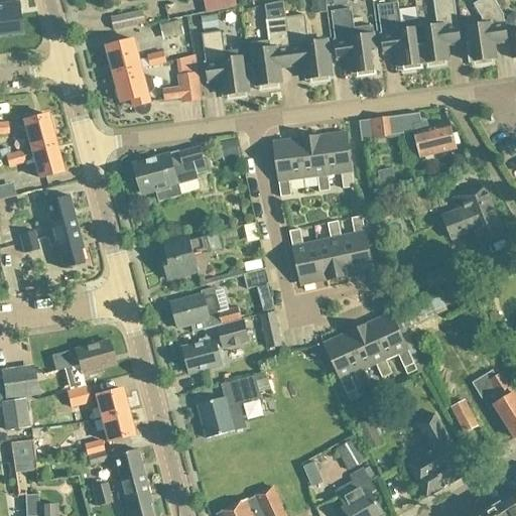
[(237,8),(235,0),(204,0),(205,3),(208,3),(210,13),(237,8)]
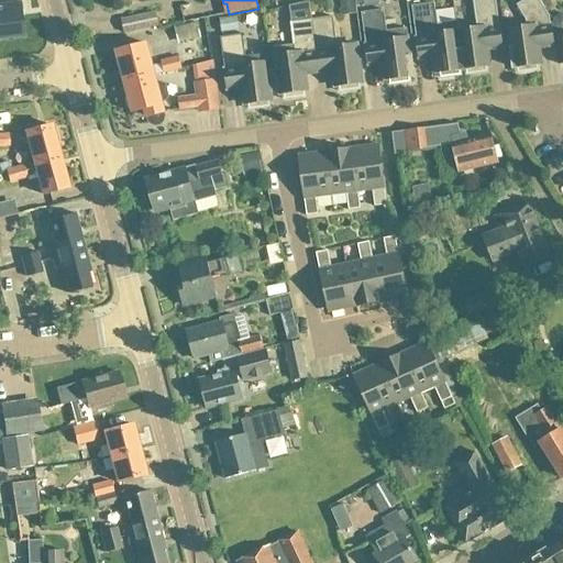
[(473,0),(477,30),(459,32),(463,70),(472,69),(473,75),(487,73),(486,67),(490,67),(488,51),(503,48),(500,28),(495,0),(473,0)]
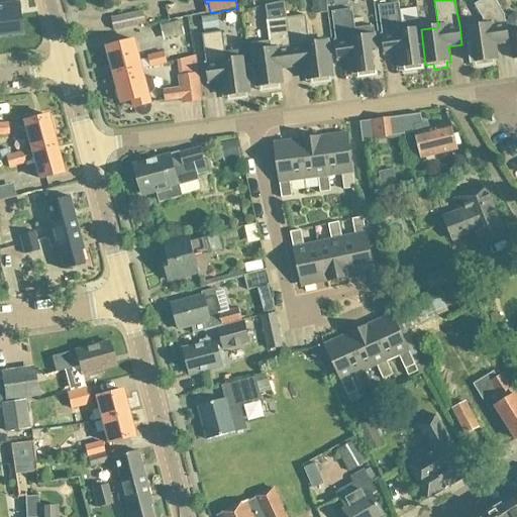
[(483,19),(484,25),(467,28),(472,64),(481,62),(481,67),(495,65),(494,61),(498,60),(495,44),(509,42),(508,23),(505,16),(499,6),(503,4),(500,0),(484,0),(475,6),(483,19)]
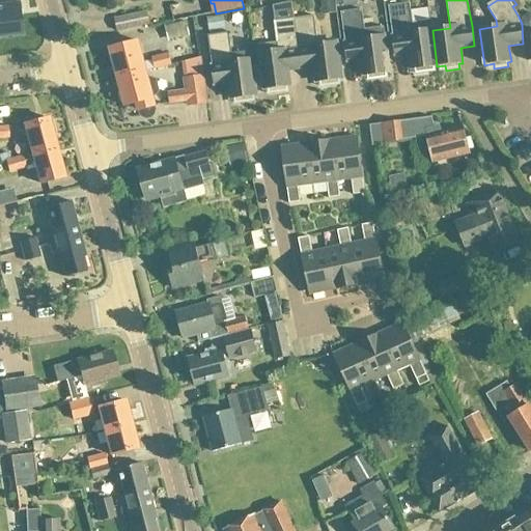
[(274,23),(277,42),(257,45),(259,54),(264,90),(273,89),(274,93),(287,91),(287,87),(290,86),(288,71),(301,68),(295,20),(292,3),(273,6),(276,22),(274,23)]
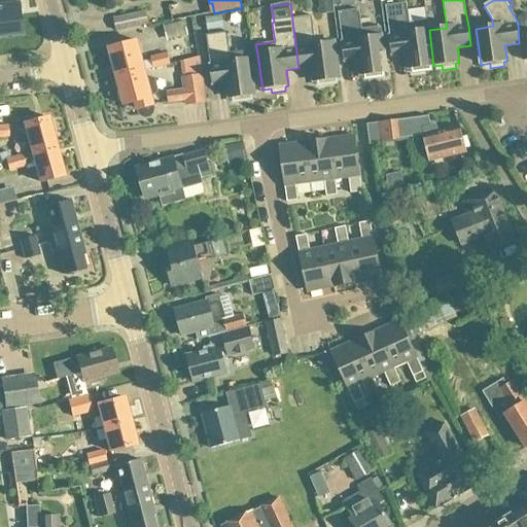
[(0,37),(22,35),(19,4),(0,6),(0,37)]
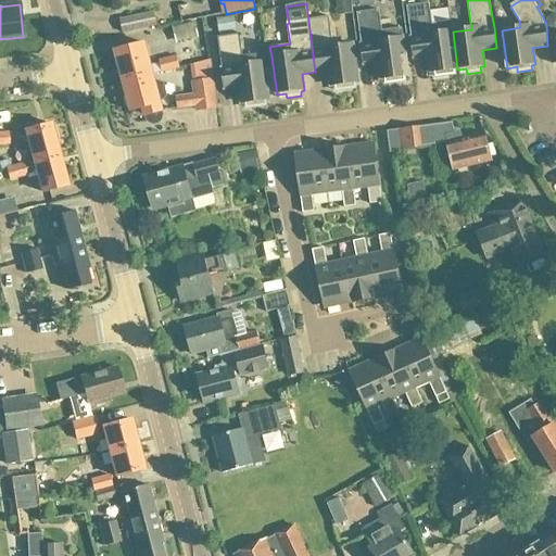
[(432,23),(429,4),(407,8),(411,39),(414,59),(428,57),(431,73),(434,73),(436,78),(450,76),(450,71),(457,70),(453,32),(451,21),(432,23)]
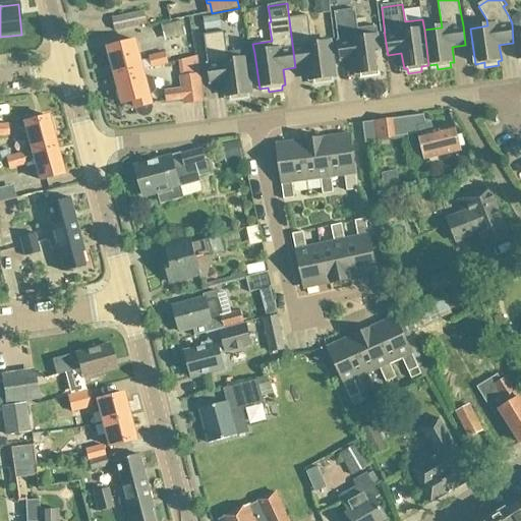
[(378,36),(359,39),(355,10),(335,13),(338,43),(341,62),(354,60),(357,75),(360,74),(361,79),(374,77),(374,72),(383,71),(378,36)]
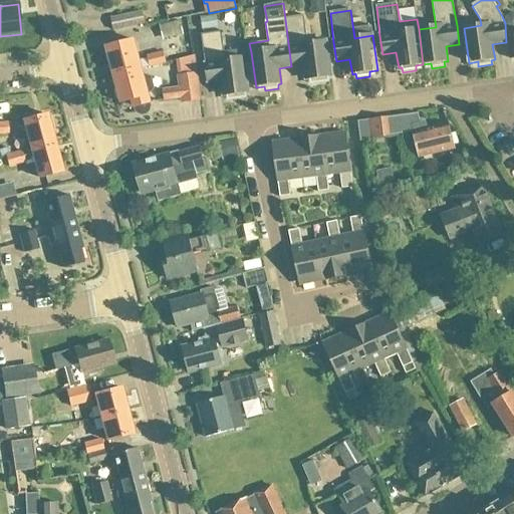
[(142,11),(111,18),(114,30),(145,23),(142,11)]
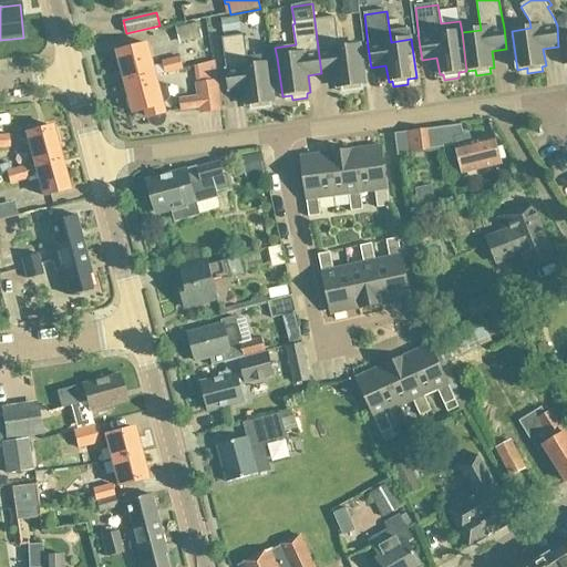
[(240,17),(220,19),(223,32),(243,30),(240,17)]
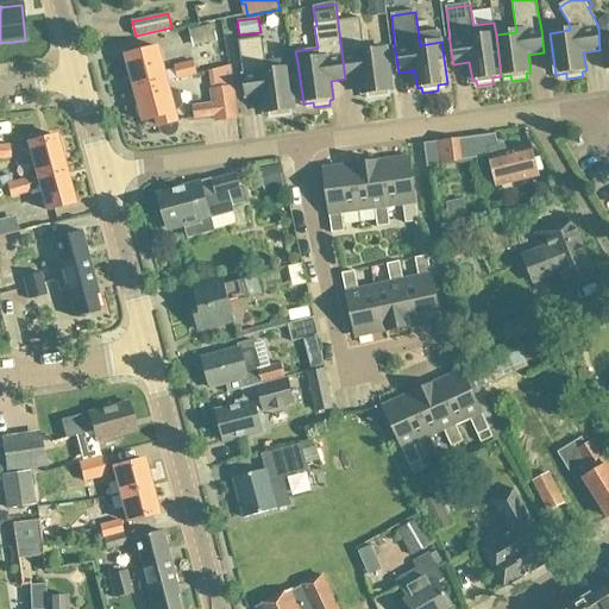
[(360,19),(338,23),(345,79),(360,77),(363,95),(366,94),(368,100),(383,98),(383,92),(393,90),(387,49),(365,52),(360,19)]
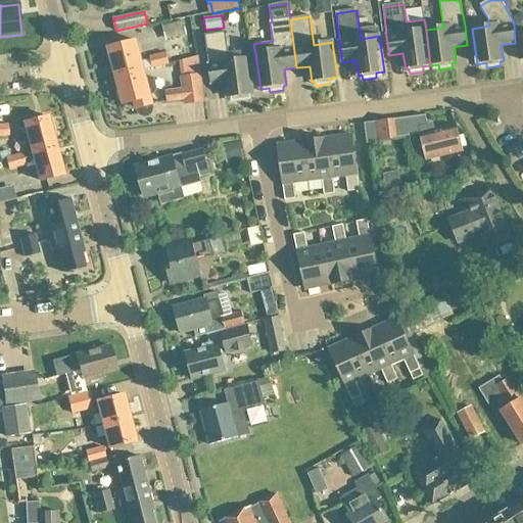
[(229,53),(226,33),(205,36),(211,85),(226,83),(228,98),(231,98),(232,102),(245,100),(244,96),(253,95),(247,50),(229,53)]
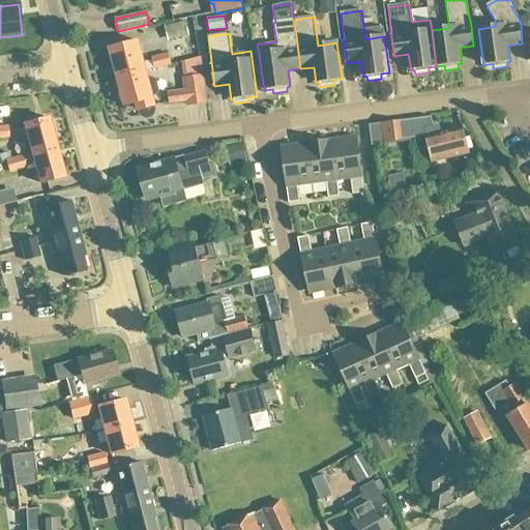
[(152,60),(143,62),(137,41),(110,49),(117,79),(145,71),(155,68),(171,64),(169,54),(152,58),(152,60)]
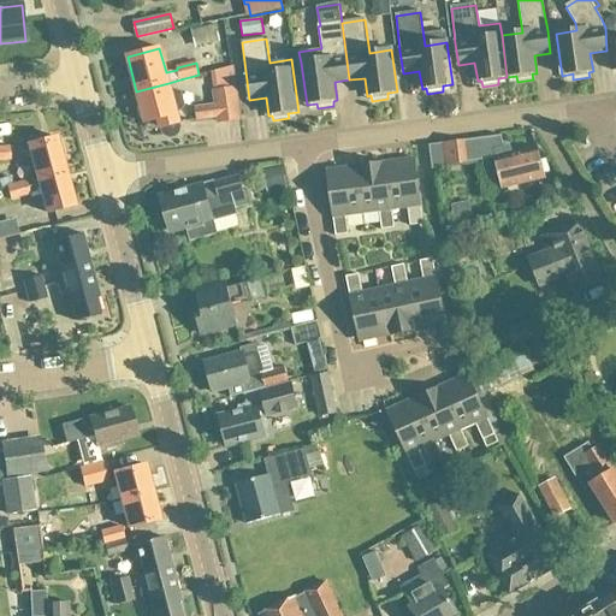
[(170,88),(169,83),(136,92),(144,123),(159,119),(163,132),(166,136),(171,138),(177,136),(179,134),(181,129),(176,112),(181,111),(184,105),(182,92),(170,88)]
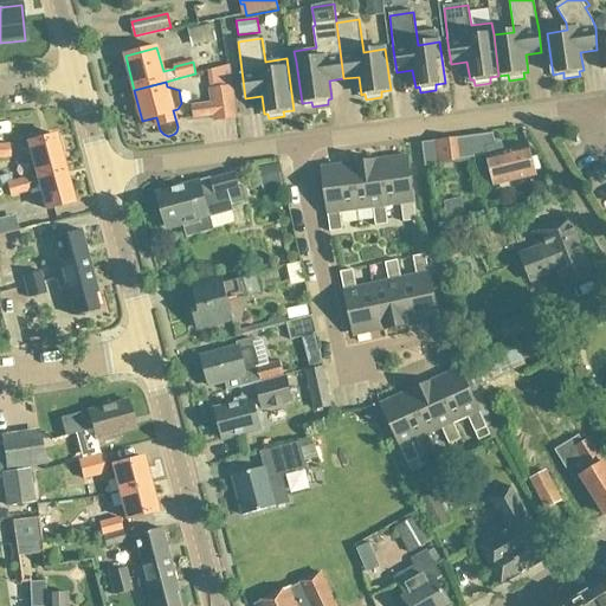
[(213,117),(214,122),(236,118),(232,88),(210,91),(212,104),(192,107),(194,120),(213,117)]
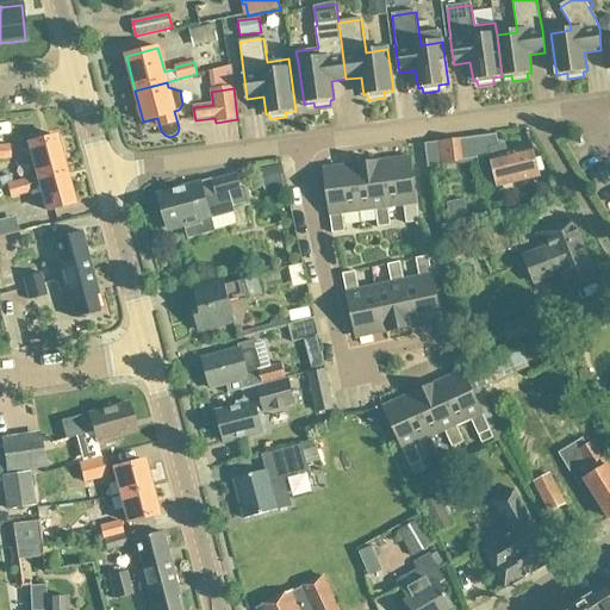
[(506,153),(505,143),(499,144),(497,135),(465,139),(437,145),(435,145),(439,167),(470,161),(490,157),(497,187),(540,176),(533,147),(506,153)]
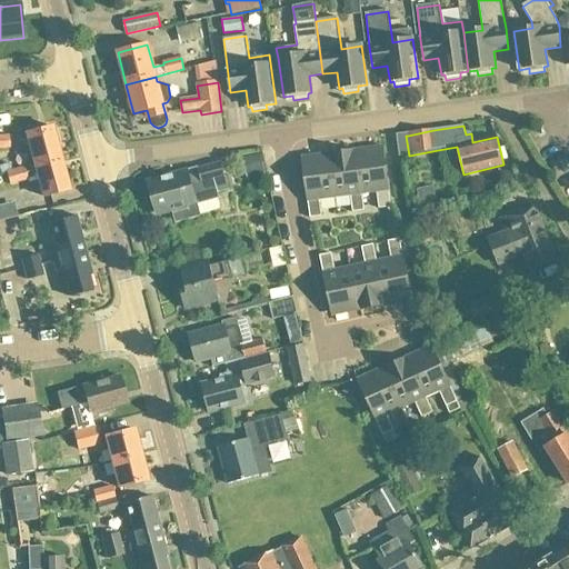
[(35,167),(58,160),(49,128),(25,135),(33,165),(35,167)]
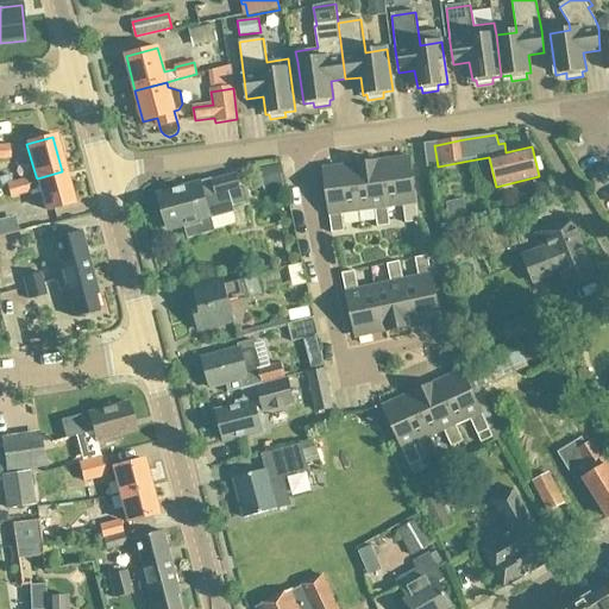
[(0,159),(11,159),(8,144),(0,145),(0,159)]
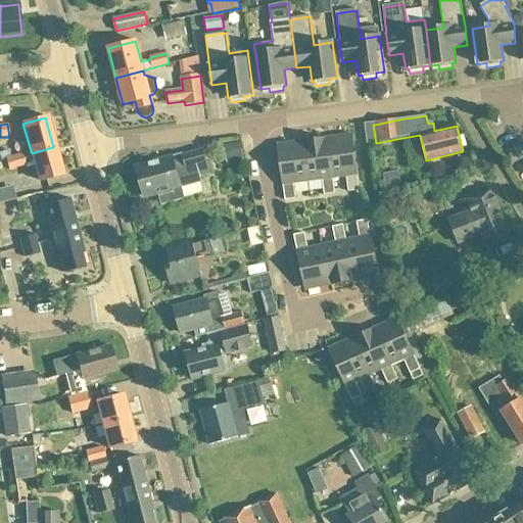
[(360,191),(352,135),(327,139),(333,179),(346,177),(348,192),(360,191)]
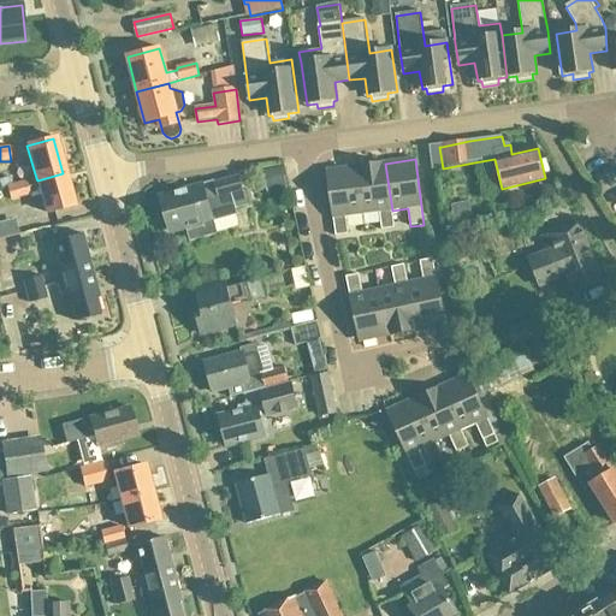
[(385,164),(356,167),(363,214),(380,212),(383,231),(395,229),(392,211),(385,164)]
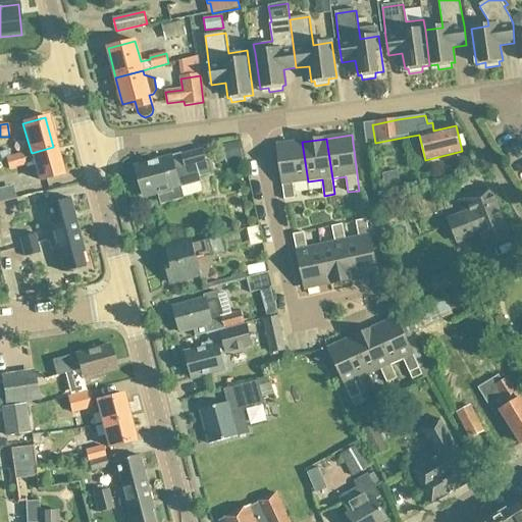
[(227,144),(221,145),(225,162),(226,162),(227,165),(244,162),(242,156),(239,141),(227,144)]
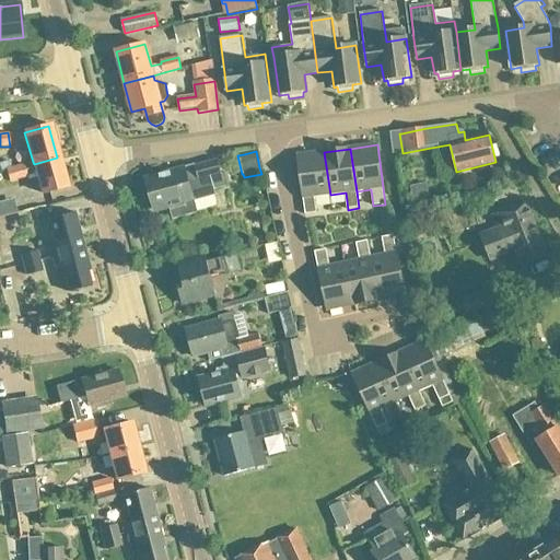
[(330,195),(324,152),(298,155),(305,216),(317,213),(315,197),(330,195)]
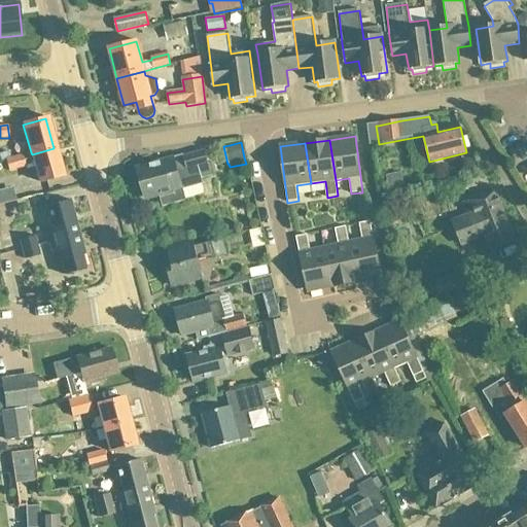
[(21,155),(21,156),(5,161),(8,172),(24,168),(24,167),(34,164),(40,184),(62,178),(54,148),(32,154),(31,152),(21,155)]
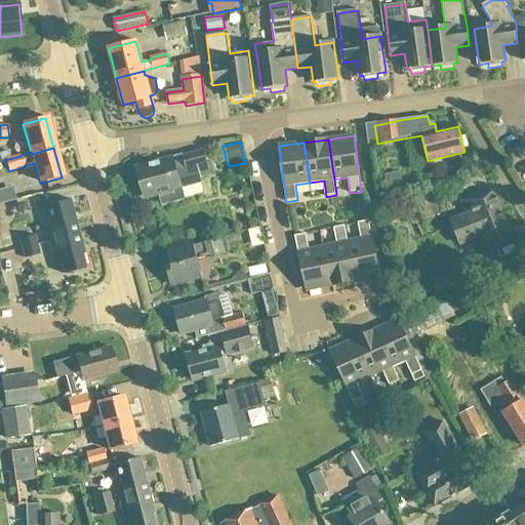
[(205,151),(136,169),(145,198),(160,194),(163,205),(184,199),(180,189),(201,183),(200,179),(211,176),(205,151)]
